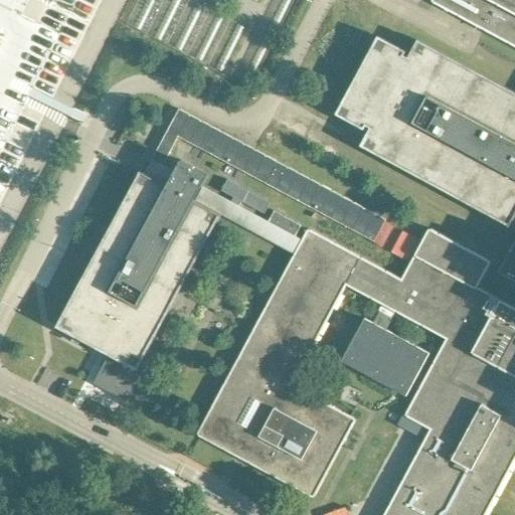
[(0,0),(0,156),(33,89),(62,29),(25,11),(14,5),(2,0),(0,0)]
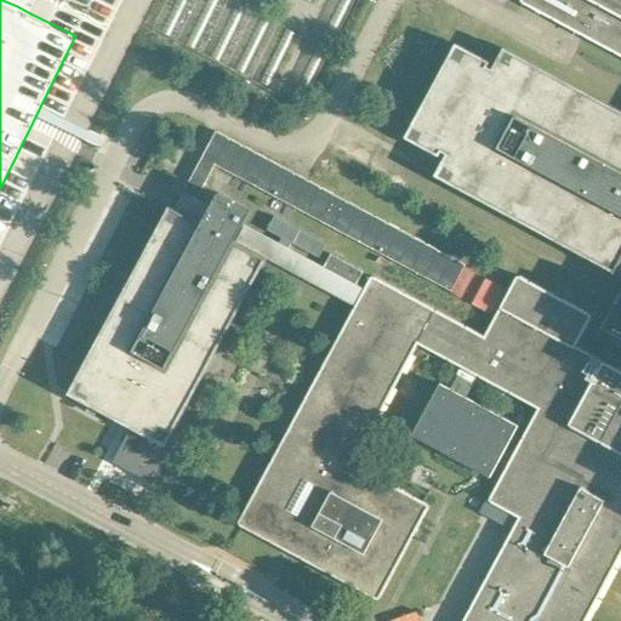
[(170,209),(70,394),(72,394),(131,427),(165,445),(265,261),(267,261),(267,260),(301,278),(320,288),(355,307),(238,524),(281,548),(292,554),(379,600),(431,505),(354,463),(419,345),(463,369),(451,389),(440,383),(412,436),(490,477),(518,426),(466,398),(478,376),(539,409),(489,501),(519,518),(463,620),(586,620),(615,568),(616,567),(620,557),(620,0),(520,0),(520,1),(523,4),(586,38),(620,56),(620,112),(505,50),(494,70),(488,67),(490,62),(457,44),(446,64),(442,62),(448,49),(420,34),(414,30),(396,21),(368,73),(420,102),(434,75),(439,79),(406,138),(416,143),(439,155),(443,151),(448,154),(437,175),(614,271),(613,272),(615,273),(620,261),(620,292),(603,328),(620,337),(620,370),(576,346),(593,315),(518,275),(485,336),(372,275),(363,294),(354,289),(364,272),(331,254),(322,272),(241,228),(251,211),(218,193),(209,211),(191,201),(188,208),(184,215),(175,210),(170,206),(169,209),(170,209)]
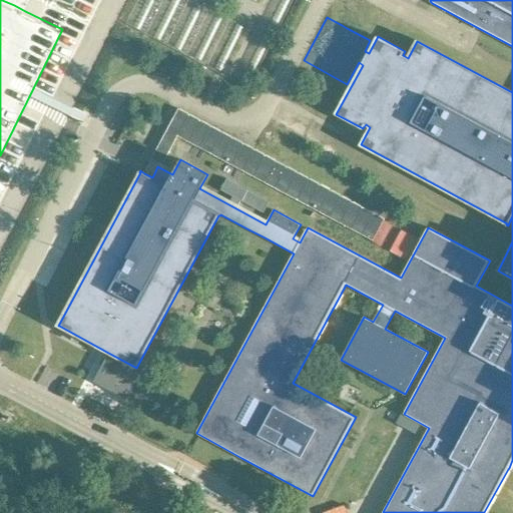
[(199,8),(201,4),(193,0),(133,0),(129,9),(194,41),(199,31),(211,37),(204,50),(217,57),(233,24),(199,8)]
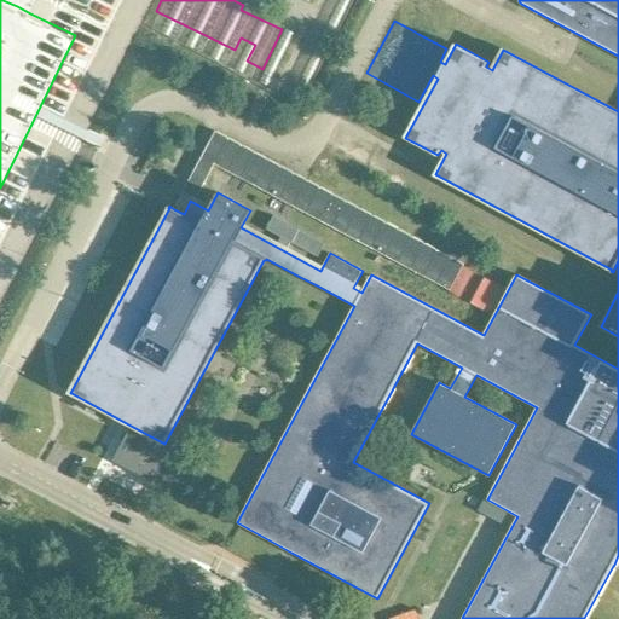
[(289,56),(285,79),(307,81),(311,59),(289,56)]
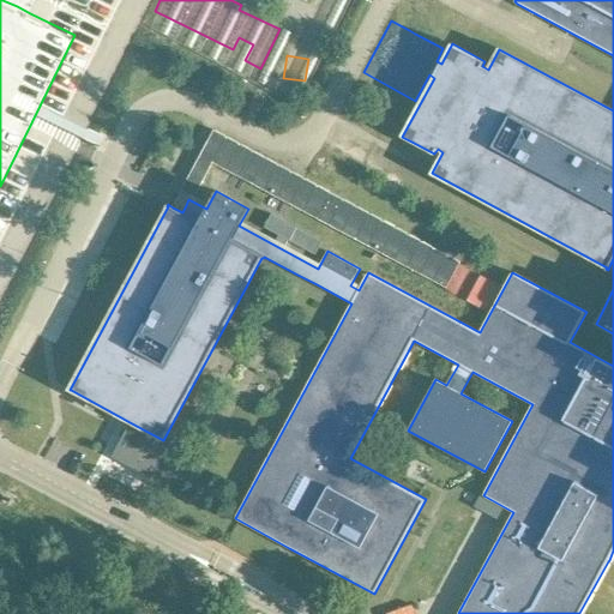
[(122,435),(113,455),(152,476),(169,443),(163,440),(130,422),(122,435)]
